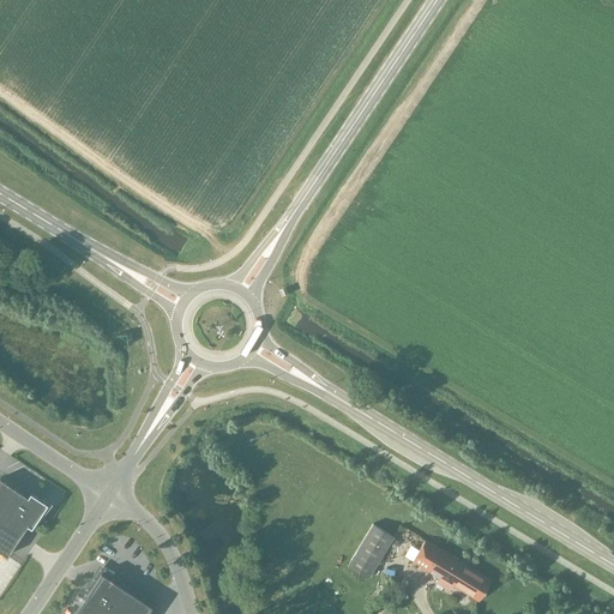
[(0,564),(26,525),(31,528),(47,504),(30,492),(26,497),(0,479),(0,564)]
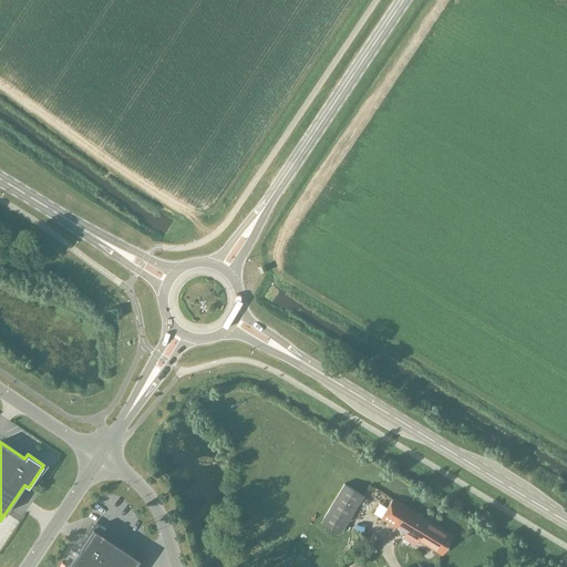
[(340,534),(363,495),(343,483),(320,522),(340,534)]
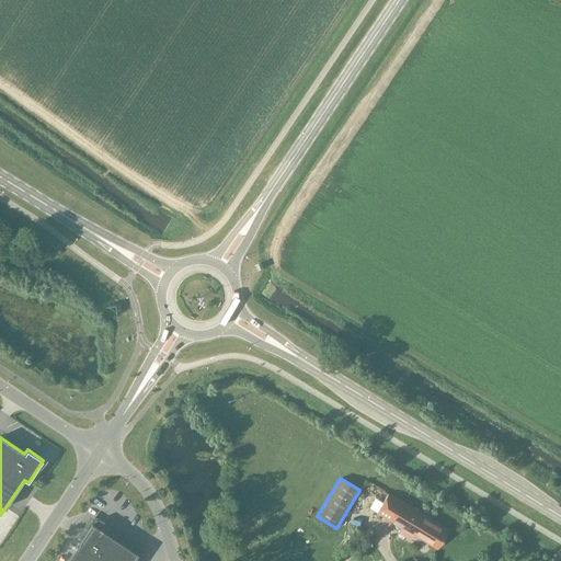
[(437,549),(448,530),(388,493),(377,512),(437,549)]
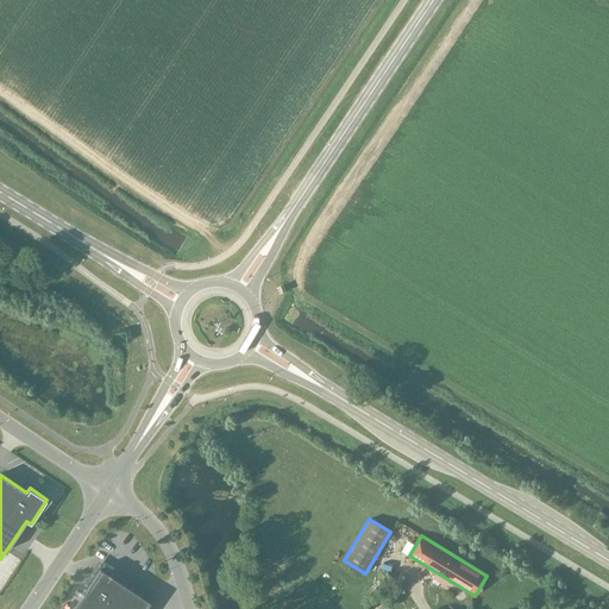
[(144,608),(150,601),(100,567),(86,588),(87,589),(83,592),(71,608),(144,608)]
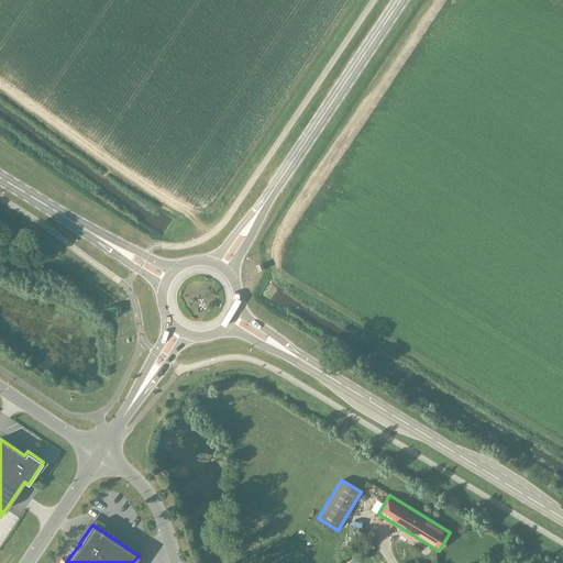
[(24,526),(21,534),(33,539),(36,529),(24,526)]
